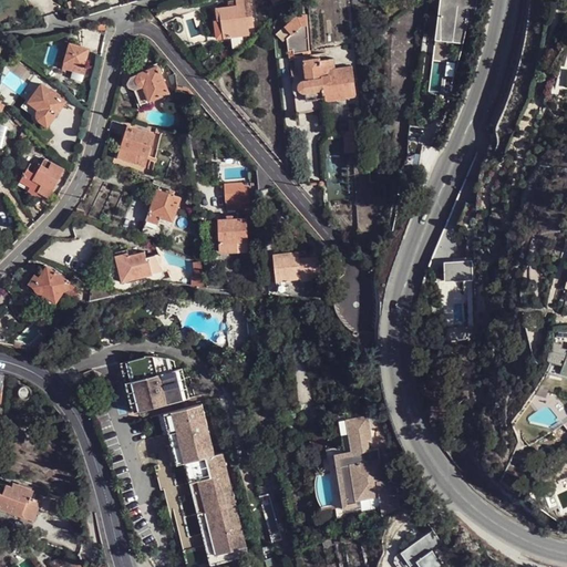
[(226,38),(249,35),(248,27),(253,27),(249,0),(244,0),(237,1),(237,3),(238,7),(228,9),(217,10),(217,16),(218,21),(223,20),(226,38)]
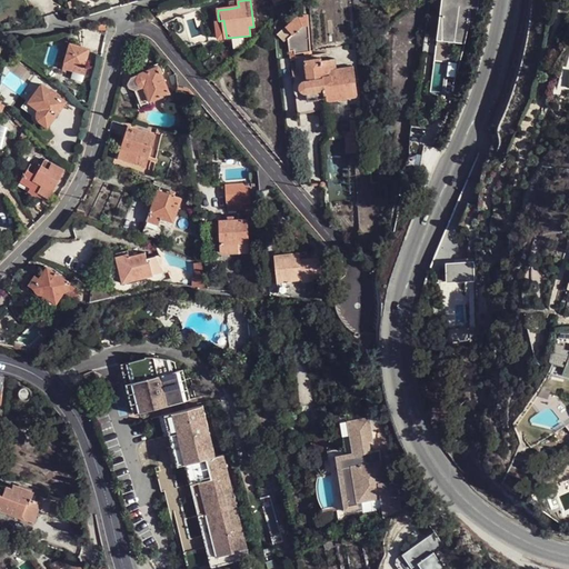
[(469,0),(431,0),(431,8),(440,9),(453,11),(468,12),(469,0)]
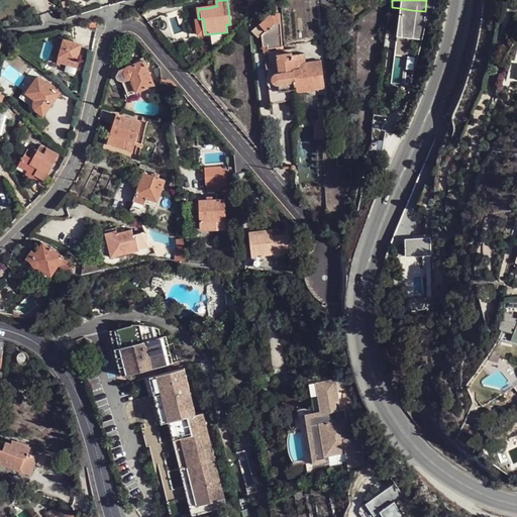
[(392,7),(389,25),(410,28),(412,10),(400,8),(392,7)]
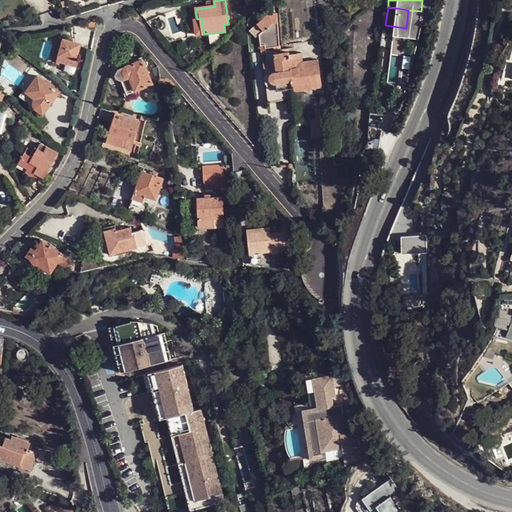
[(275,48),(280,48),(278,14),(270,14),(258,25),(264,31),(260,36),(261,47),(266,46),(266,49),(275,48)]
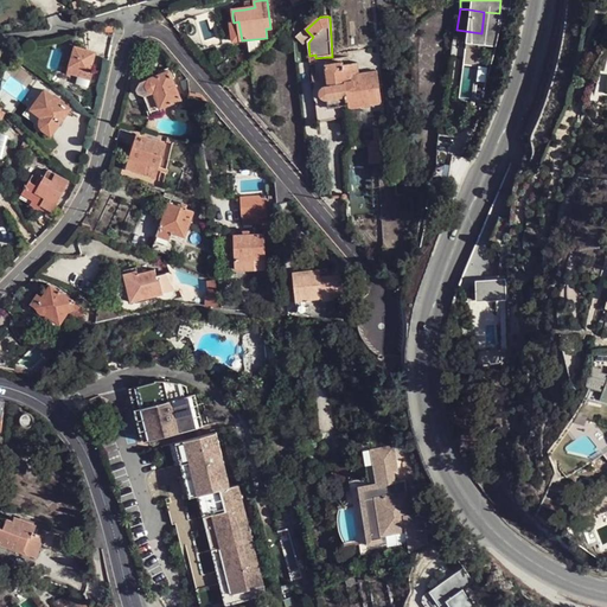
[(234,23),(231,23),(234,42),(242,40),(238,21),(234,23)]
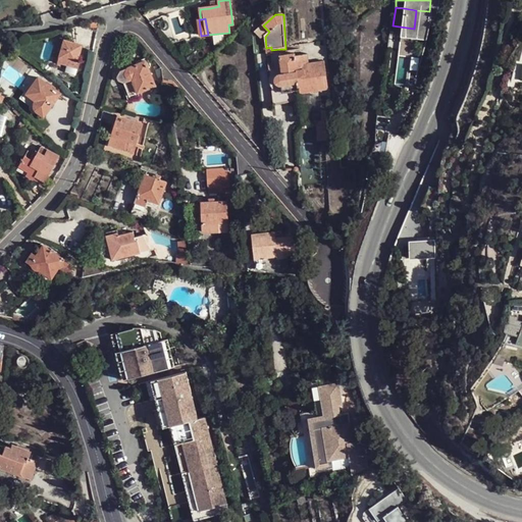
[(64,40),(58,61),(67,63),(65,70),(74,73),(76,66),(77,66),(80,61),(77,60),(82,45),(64,40)]
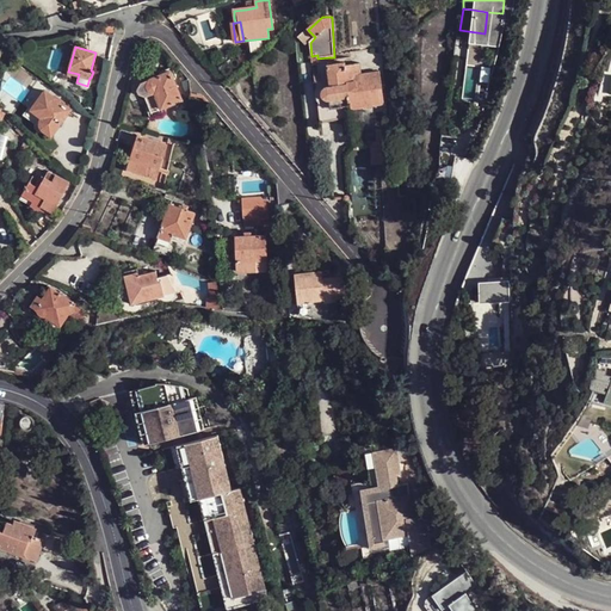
[(0,59),(0,62),(5,67),(8,63),(13,66),(16,61),(1,50),(0,59)]
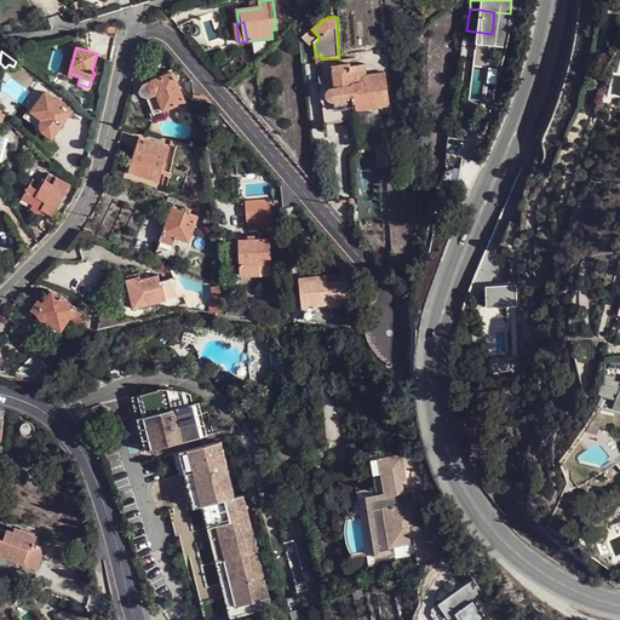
[(333,63),(322,64),(322,67),(317,67),(320,90),(320,92),(319,96),(320,98),(320,101),(321,102),(322,104),(326,124),(338,122),(350,121),(357,120),(356,112),(391,107),(386,74),(368,76),(366,67),(350,68),(350,61),(339,62),(333,63)]
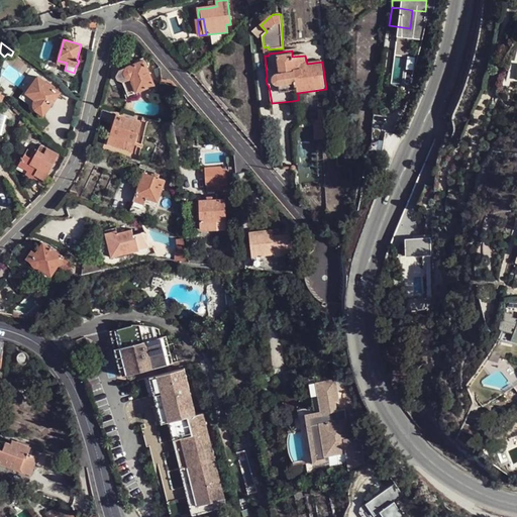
[(8,63),(16,69),(23,60),(14,55),(8,63)]
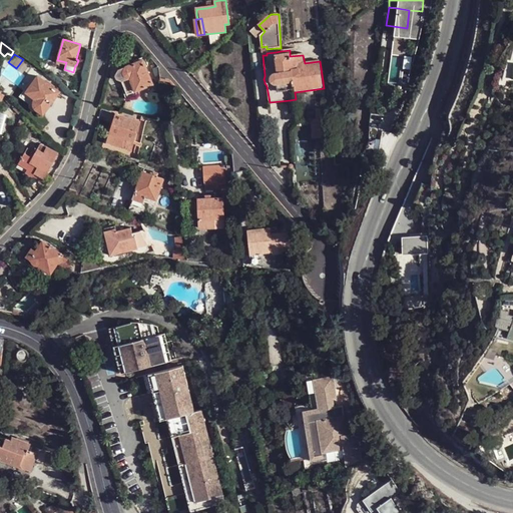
[(136,92),(153,85),(143,61),(135,64),(117,71),(116,74),(115,77),(117,80),(122,82),(128,97),(136,94),(136,92)]
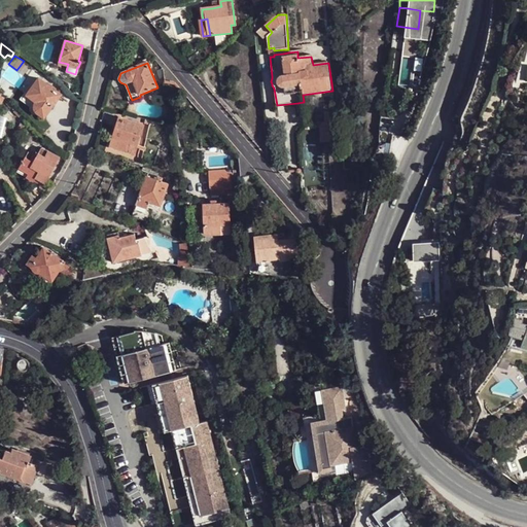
[(27,94),(24,93),(20,99),(30,107),(30,108),(31,109),(31,110),(32,112),(34,112),(36,112),(38,112),(44,116),(61,94),(56,90),(57,88),(49,81),(47,83),(39,77),(27,94)]
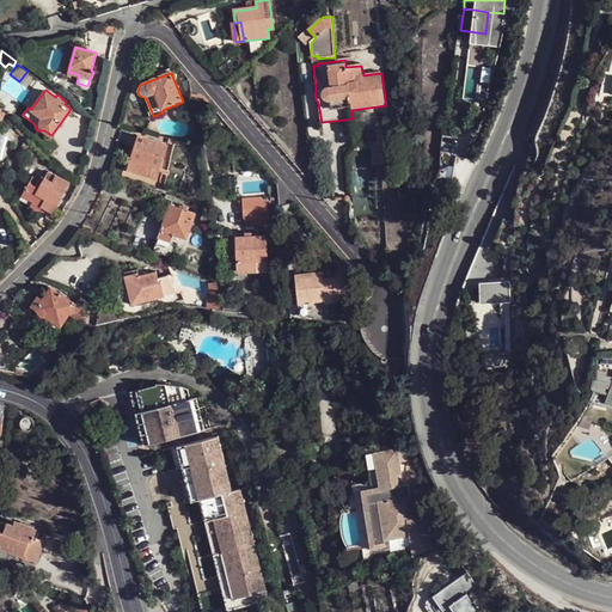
[(26,132),(6,112),(4,117),(22,135),(26,132)]
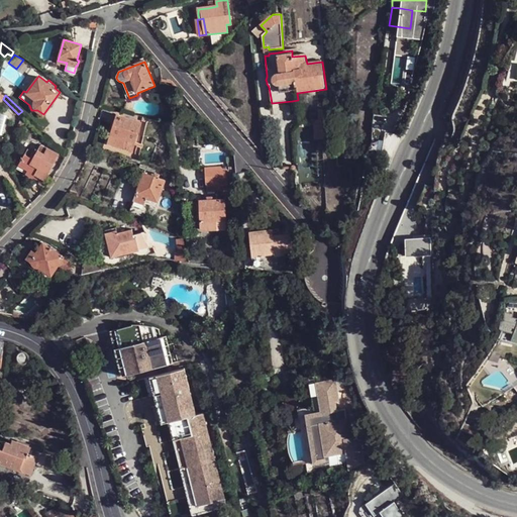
[(319,111),(320,119),(328,118),(327,110),(319,111)]
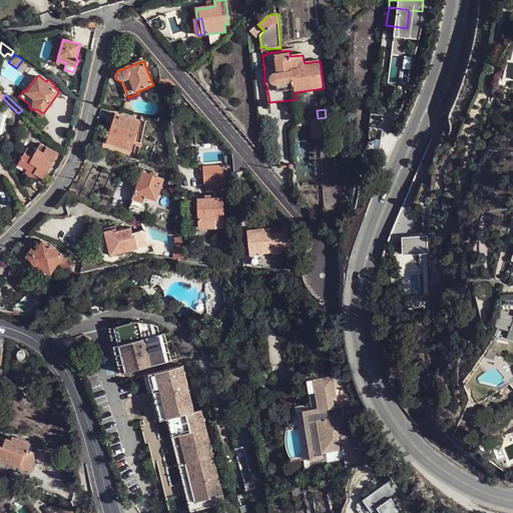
[(131,150),(139,123),(133,120),(116,115),(112,128),(107,142),(131,150)]
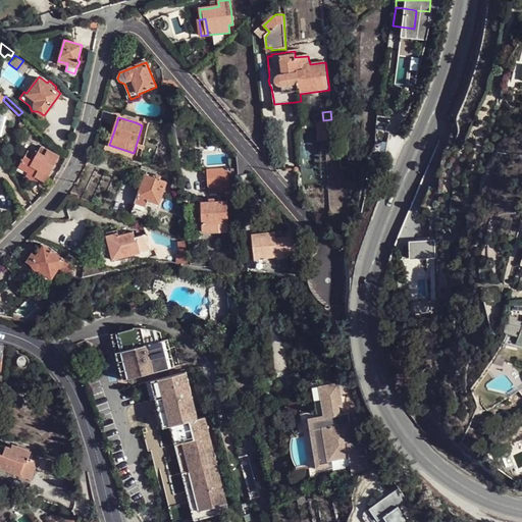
[(318,141),(326,141),(326,133),(333,132),(332,122),(331,119),(323,120),(317,121),(318,141)]
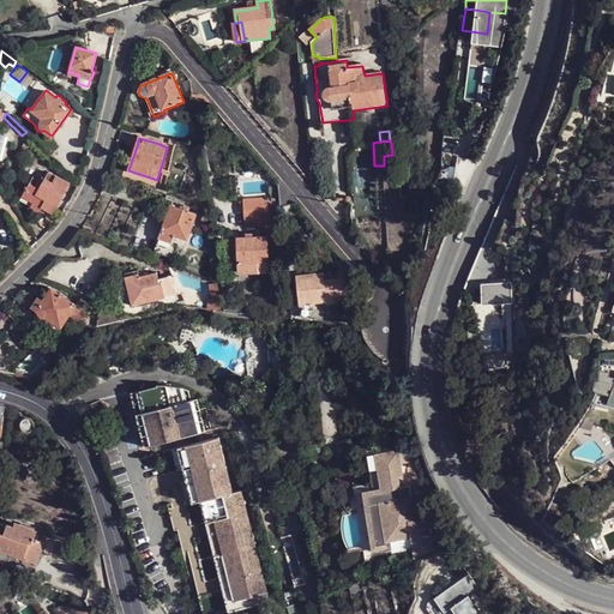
[(384,156),(384,166),(393,164),(392,155),(384,156)]
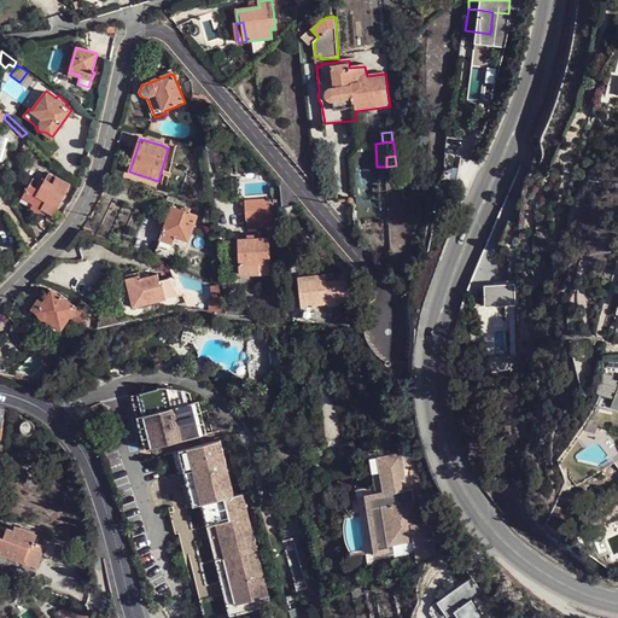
[(31,208),(40,213),(42,208),(52,214),(69,184),(50,173),(40,190),(30,185),(21,200),(31,205),(31,208)]
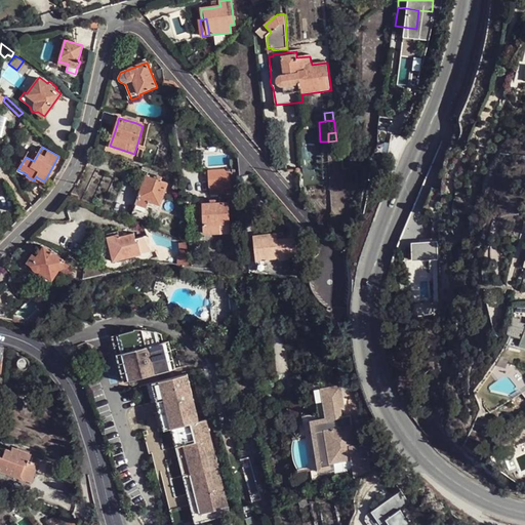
[(231,169),(208,172),(210,190),(233,188),(231,169)]
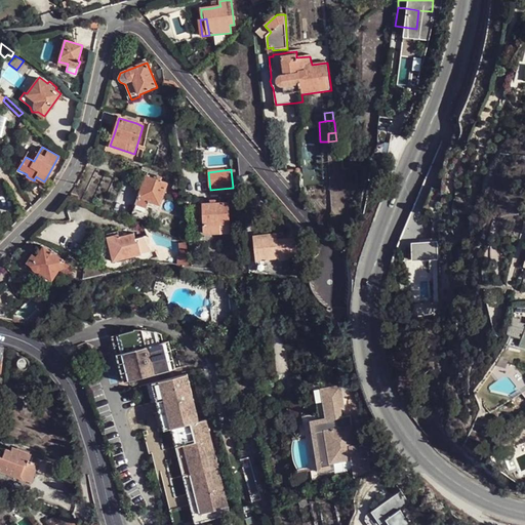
[(36,176),(34,180),(40,184),(39,187),(42,188),(44,182),(36,176)]
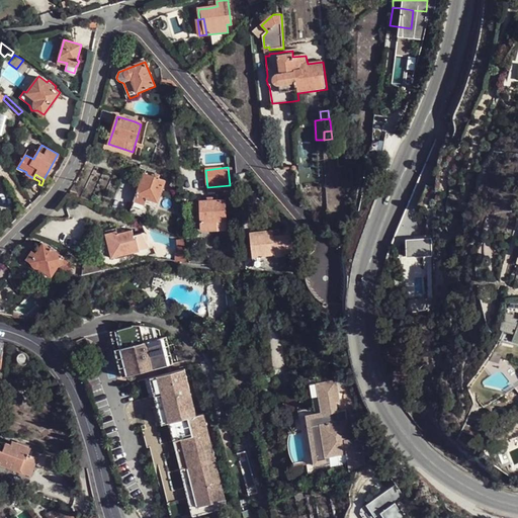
[(160,179),(154,177),(145,174),(143,179),(141,184),(136,199),(135,202),(131,213),(146,219),(150,207),(146,205),(148,199),(158,202),(166,181),(160,179)]
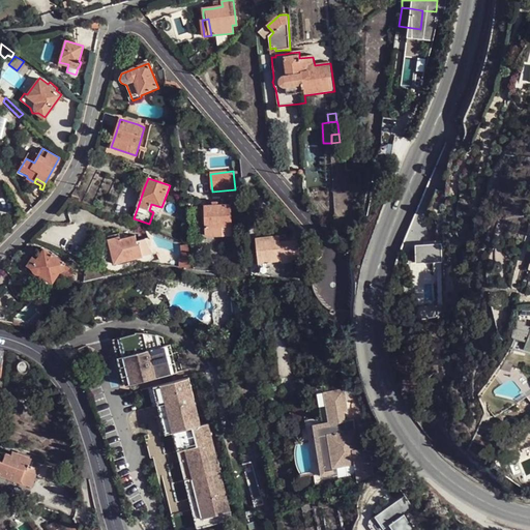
[(178,193),(182,181),(177,179),(173,192),(178,193)]
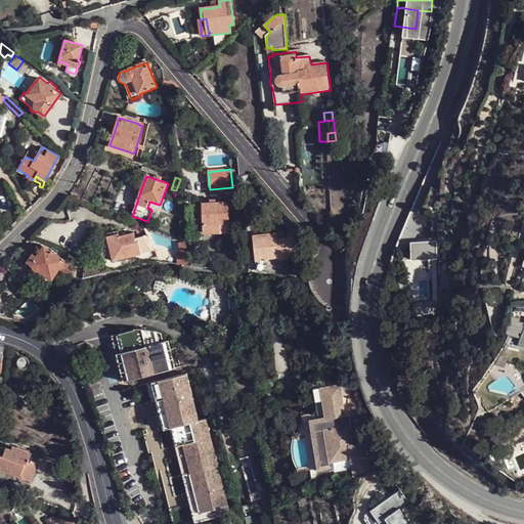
[(133,201),(137,202),(142,186),(138,185),(133,201)]
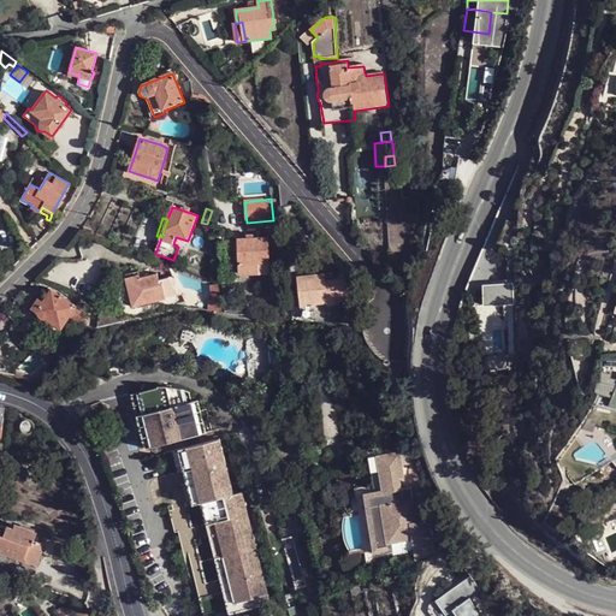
[(519,236),(519,225),(507,219),(497,240),(508,244),(511,237),(514,237),(519,236)]
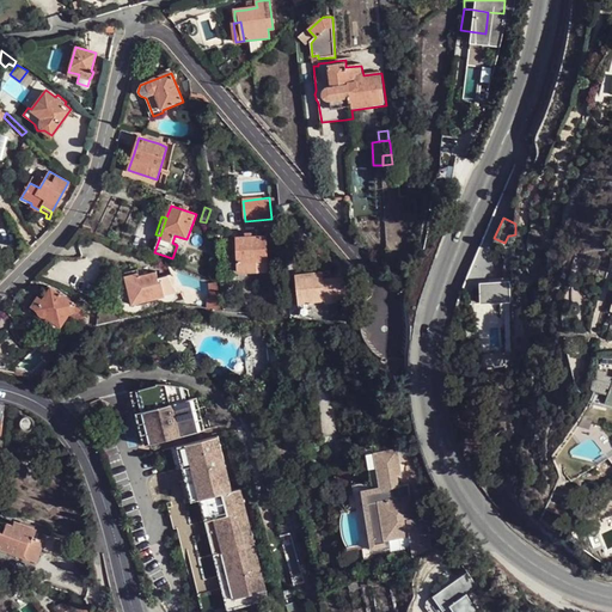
[(244,238),(237,238),(238,273),(268,271),(267,238),(251,238),(251,234),(244,234),(244,238)]
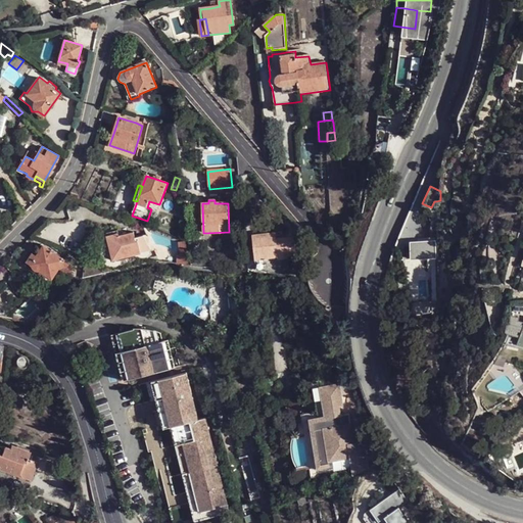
[(109,255),(111,262),(139,255),(149,252),(141,237),(133,239),(131,233),(125,235),(124,232),(115,234),(115,231),(109,233),(104,234),(105,241),(102,247),(104,256),(109,255)]
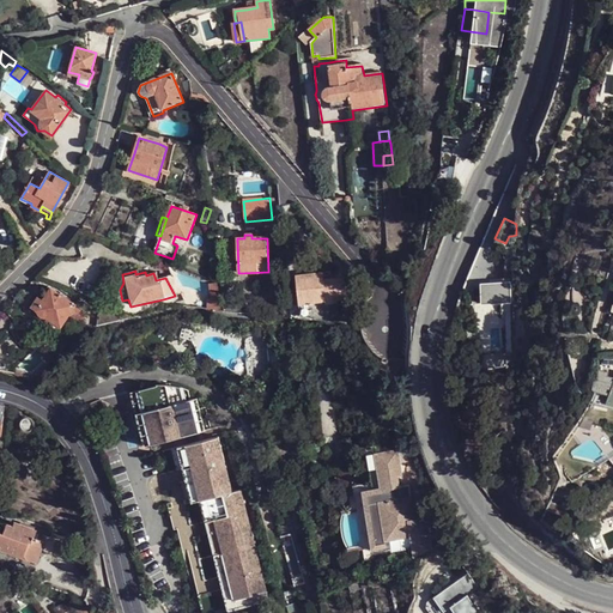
[(326,298),(347,296),(345,279),(325,281),(323,273),(296,277),(299,316),(325,320),(323,303),(322,303),(321,297),(326,297),(326,298)]
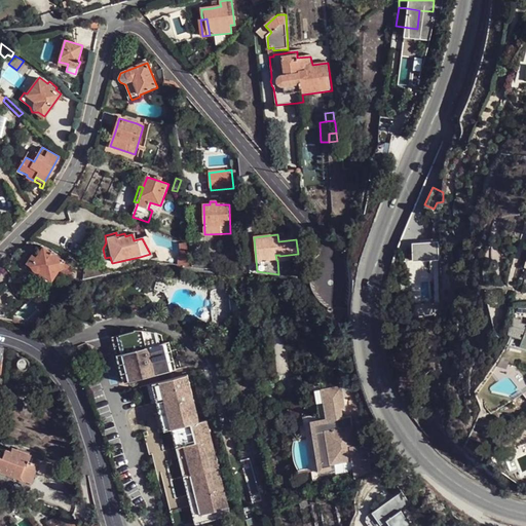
[(105,235),(98,259),(112,263),(110,257),(105,258),(103,249),(106,242),(105,235)]
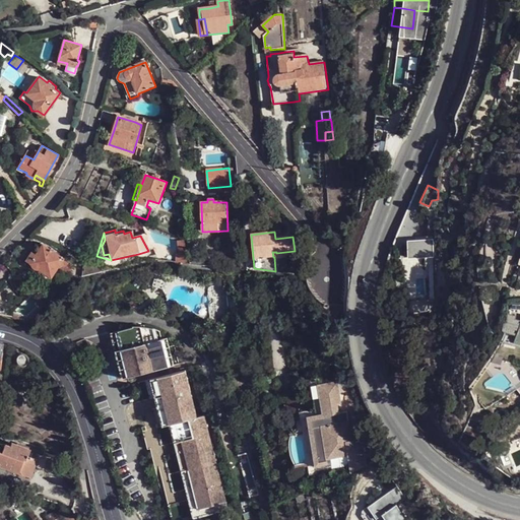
[(189,255),(190,255),(189,249),(187,250),(185,241),(178,242),(179,251),(183,251),(184,264),(189,262),(189,255)]
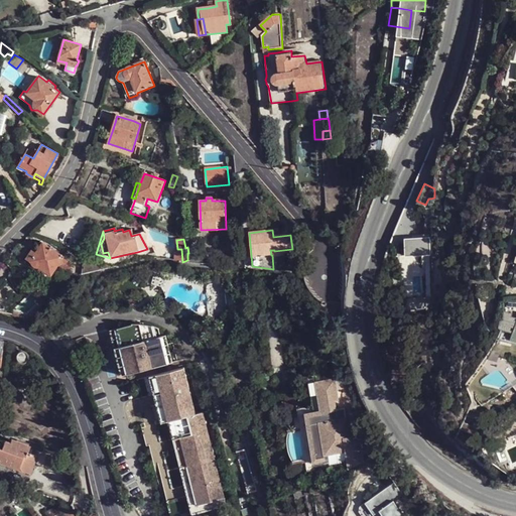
[(406,256),(424,256),(424,245),(424,239),(405,239),(406,256)]
